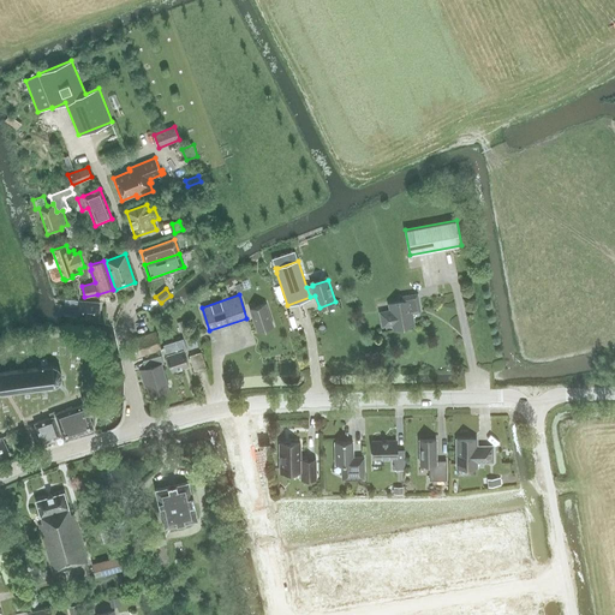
[(421,311),(417,294),(404,297),(405,302),(389,304),(390,311),(381,312),(383,324),(393,322),(394,328),(415,324),(412,312),(421,311)]
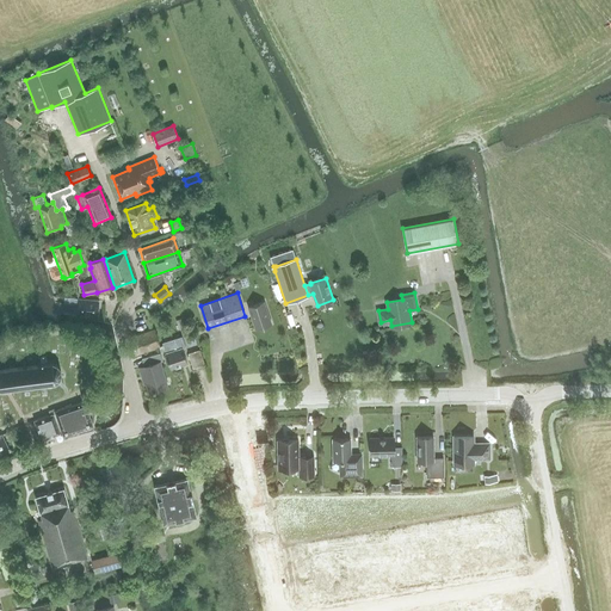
[(69,298),(65,297),(63,303),(69,303),(78,304),(76,314),(98,316),(99,301),(69,298)]
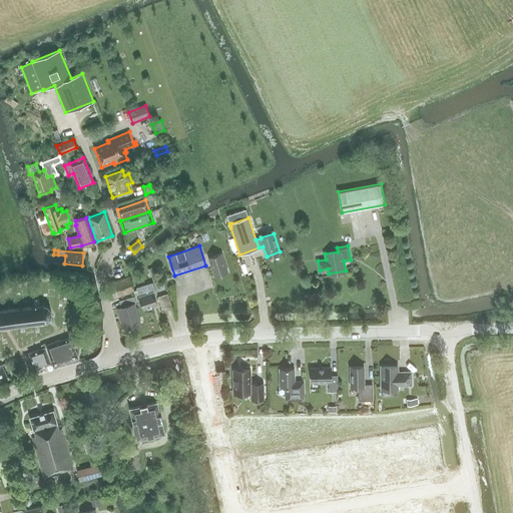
[(221,253),(208,258),(214,277),(227,272),(221,253)]
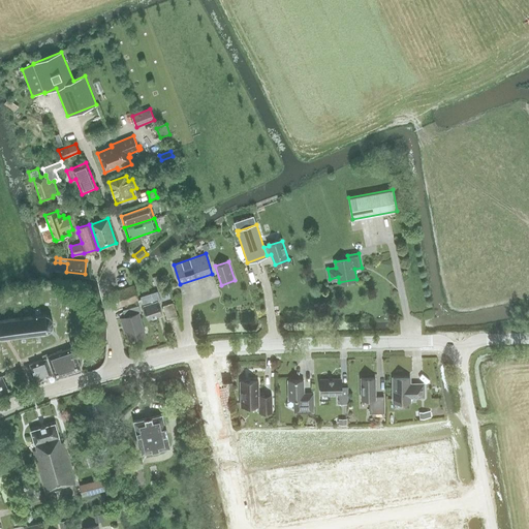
[(161,315),(157,302),(160,301),(157,291),(141,297),(144,306),(148,319),(161,315)]
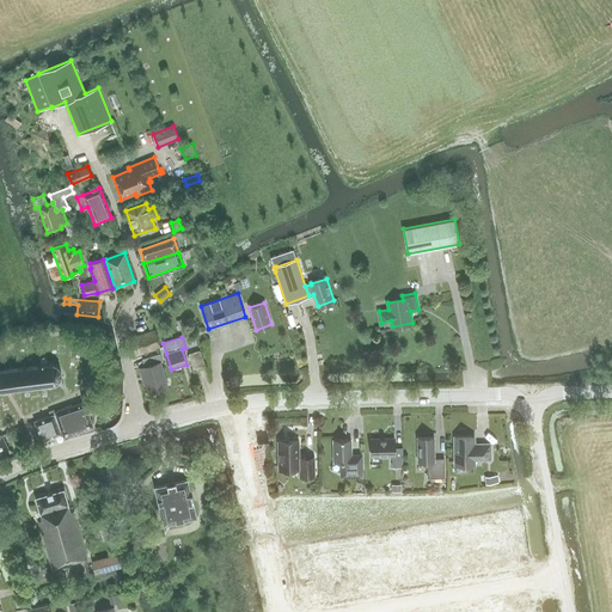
[(204,365),(200,350),(188,355),(193,369),(204,365)]
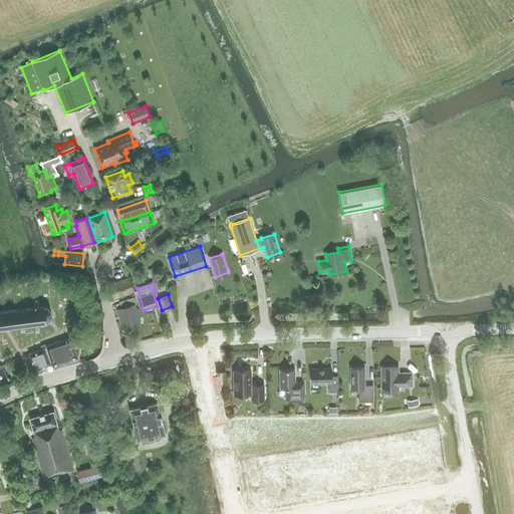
[(119,301),(121,305),(122,308),(117,309),(119,318),(121,317),(125,330),(141,326),(135,304),(137,304),(135,297),(119,301)]
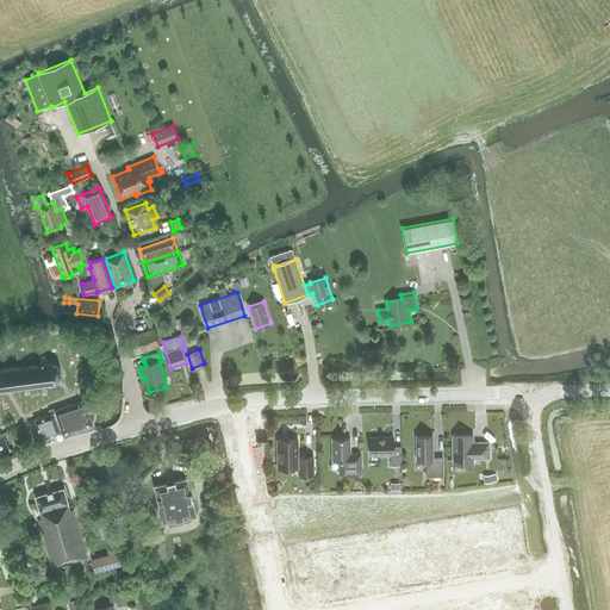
[(51,362),(47,363),(45,356),(41,358),(37,358),(38,366),(26,367),(25,360),(22,360),(23,367),(0,369),(0,388),(54,383),(55,383),(58,380),(60,379),(61,375),(61,374),(61,369),(60,368),(57,366),(56,365),(53,363),(51,362)]
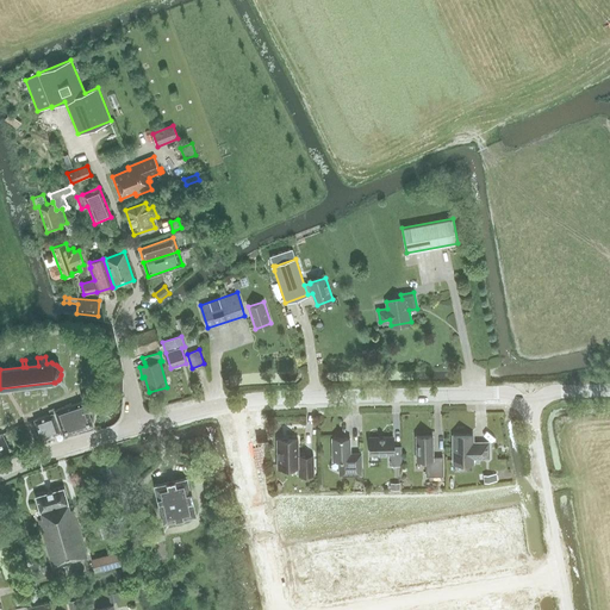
[(88,399),(67,406),(72,419),(62,424),(66,434),(93,425),(88,412),(94,411),(92,405),(97,403),(93,393),(87,394),(88,399)]
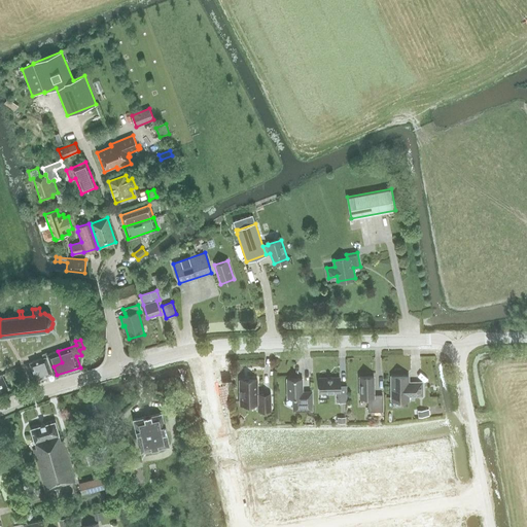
[(43,358),(48,375),(51,374),(50,372),(53,371),(55,376),(57,375),(54,366),(62,362),(58,351),(47,354),(47,353),(42,354),(43,358)]
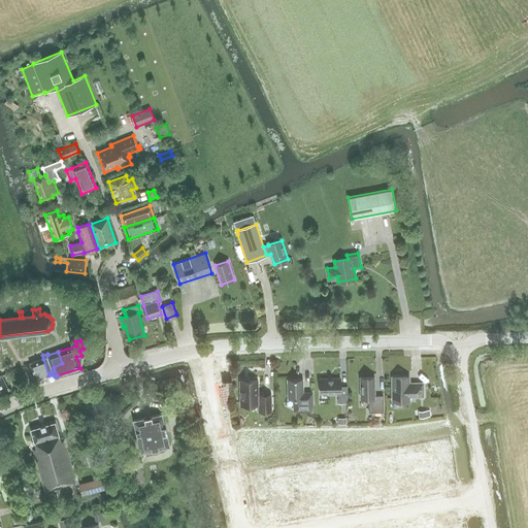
[(35,380),(48,375),(43,359),(29,363),(35,380)]
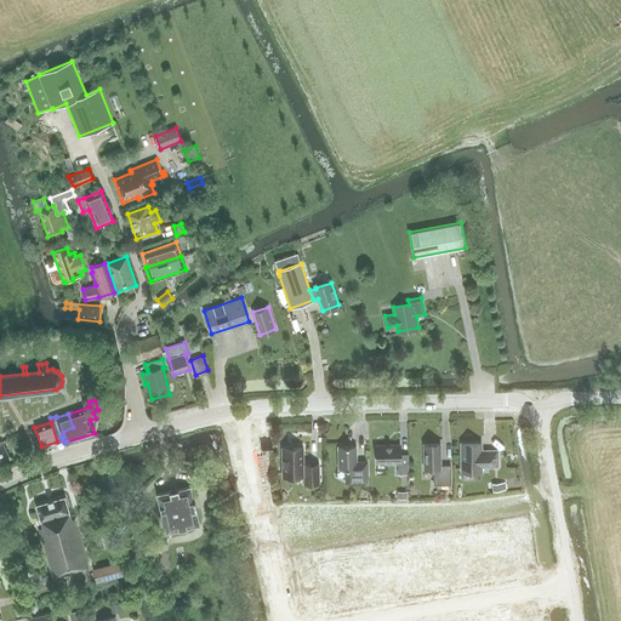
[(442,466),(440,444),(423,444),(425,468),(434,468),(434,485),(451,485),(451,466),(442,466)]
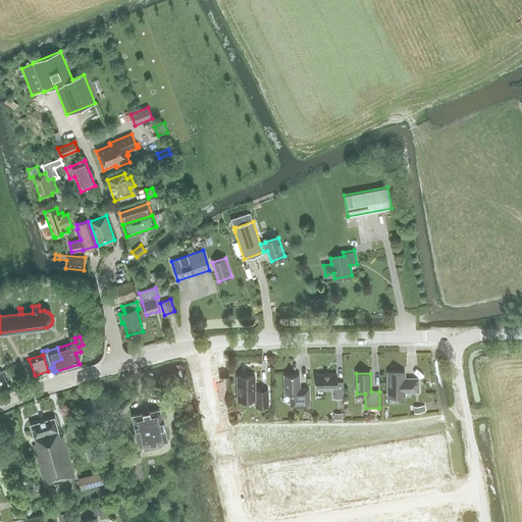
[(405,379),(405,373),(388,373),(388,397),(405,397),(405,393),(419,393),(418,379),(405,379)]
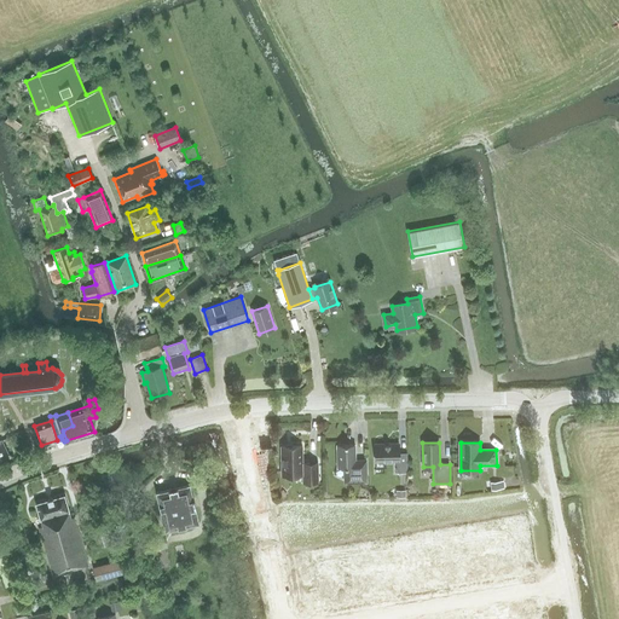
[(399,453),(399,444),(376,444),(376,462),(397,462),(398,473),(408,473),(408,453),(399,453)]
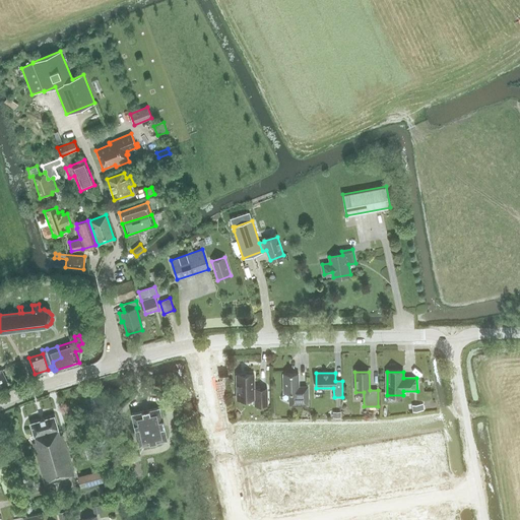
[(291,403),(299,402),(299,403),(307,402),(307,387),(299,387),(298,374),(282,374),(283,393),(291,393),(291,403)]
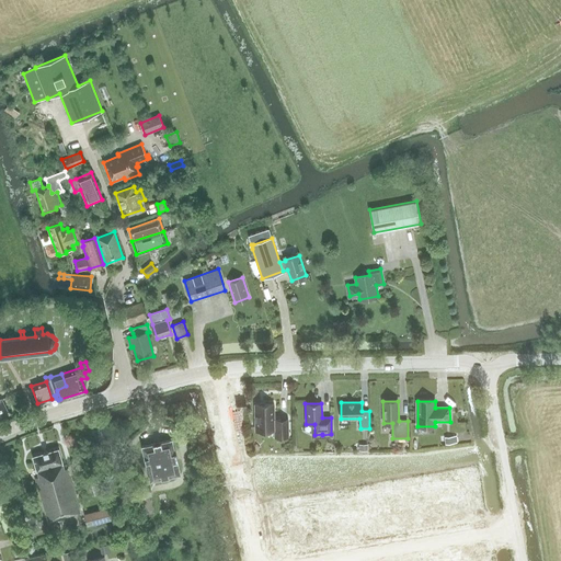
[(274,404),(254,404),(255,431),(259,434),(263,433),(266,431),(274,431),(274,437),(288,437),(288,420),(274,420),(274,404)]
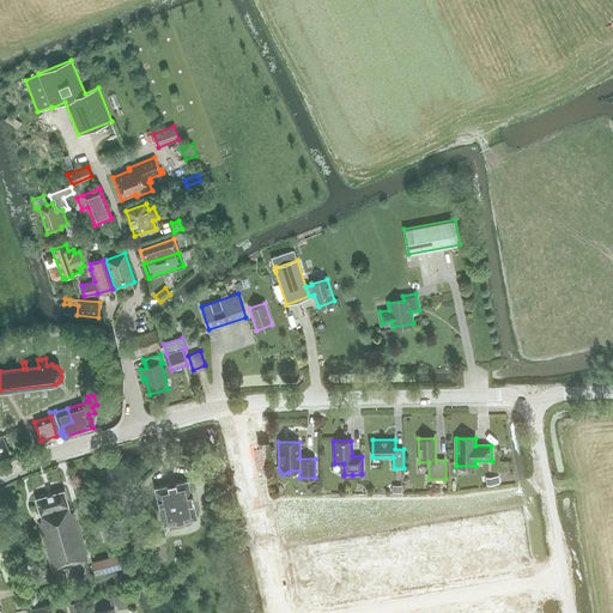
[(164,526),(196,517),(188,480),(155,487),(164,526)]
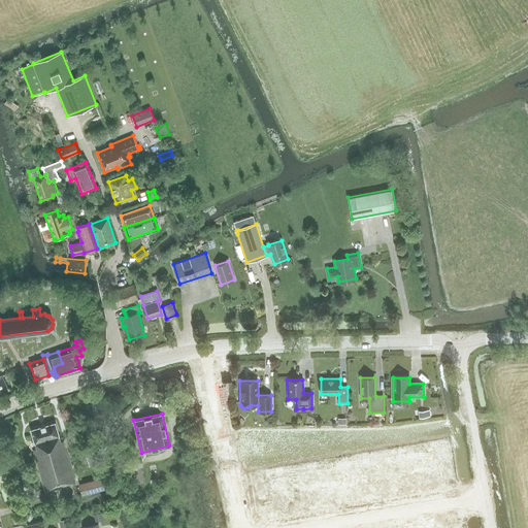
[(66,485),(75,482),(63,440),(60,441),(55,422),(31,429),(36,449),(33,450),(45,493),(46,492),(46,494),(50,494),(48,492),(67,487),(66,485)]
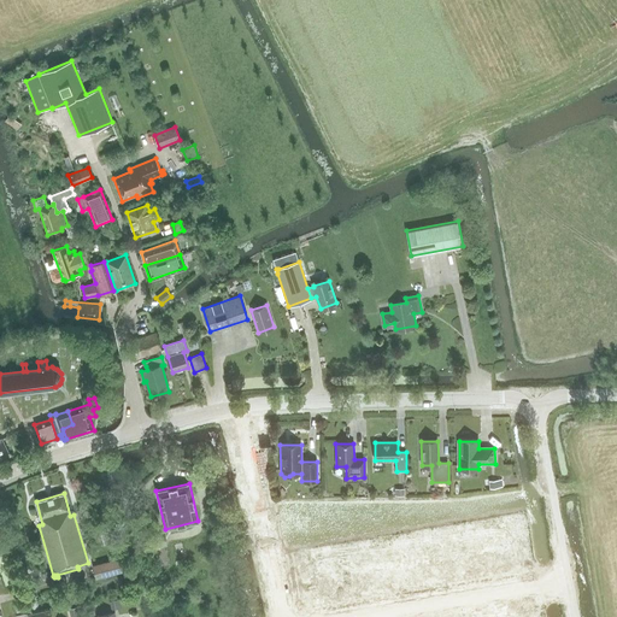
[(148,548),(166,545),(164,534),(146,538),(148,548)]
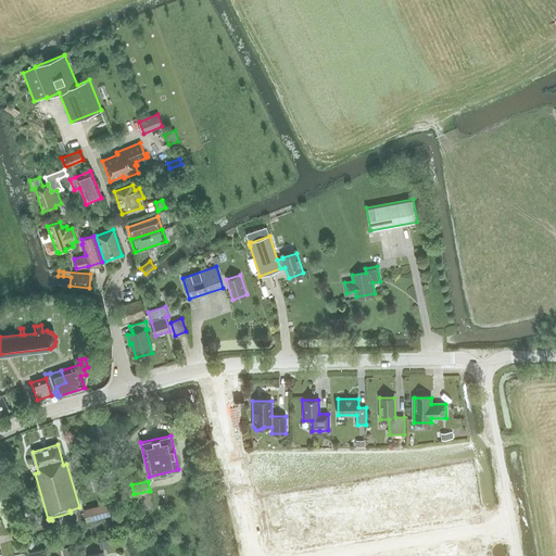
[(87,520),(88,520),(96,518),(109,515),(106,504),(84,510),(87,520)]
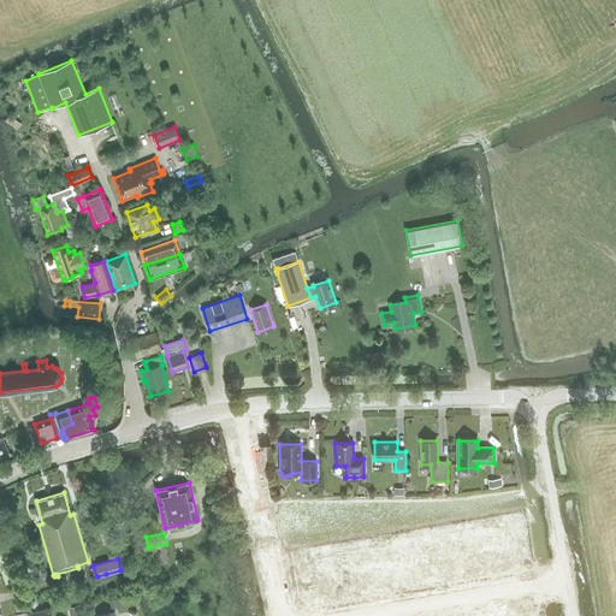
[(80,615),(77,605),(69,608),(70,615),(80,615)]
